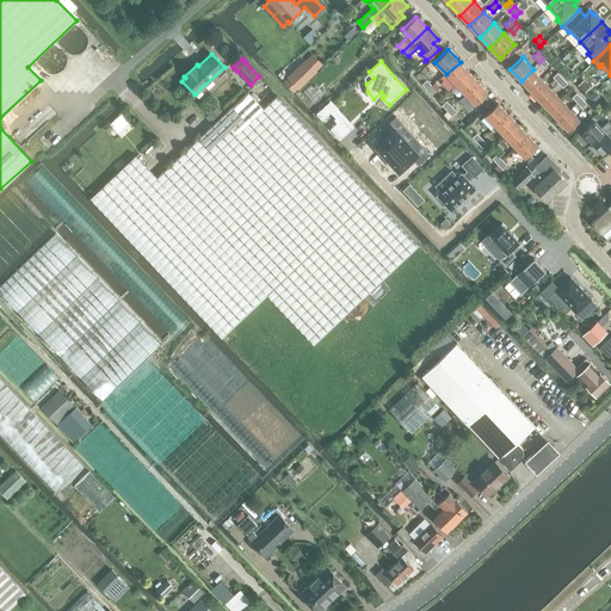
[(456,85),(469,73),(461,62),(446,74),(456,85)]
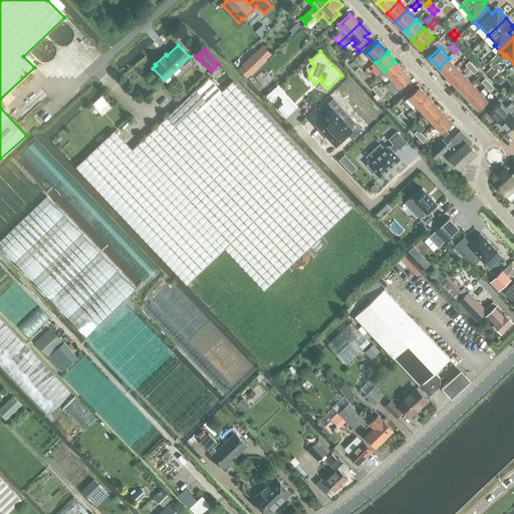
[(446,76),(457,66),(449,58),(439,68),(446,76)]
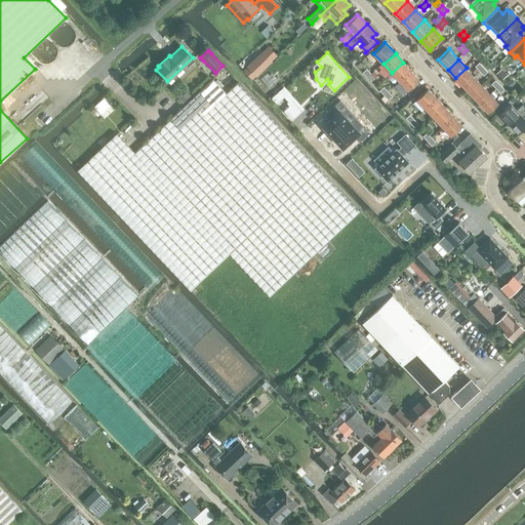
[(480,71),(484,67),(479,62),(475,66),(480,71)]
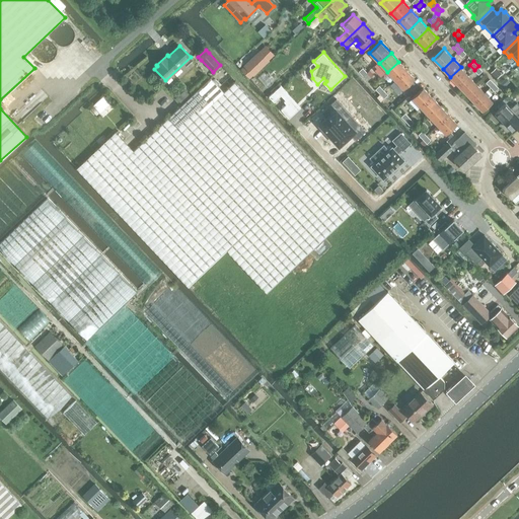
[(395,81),(406,70),(398,62),(387,72),(395,81)]
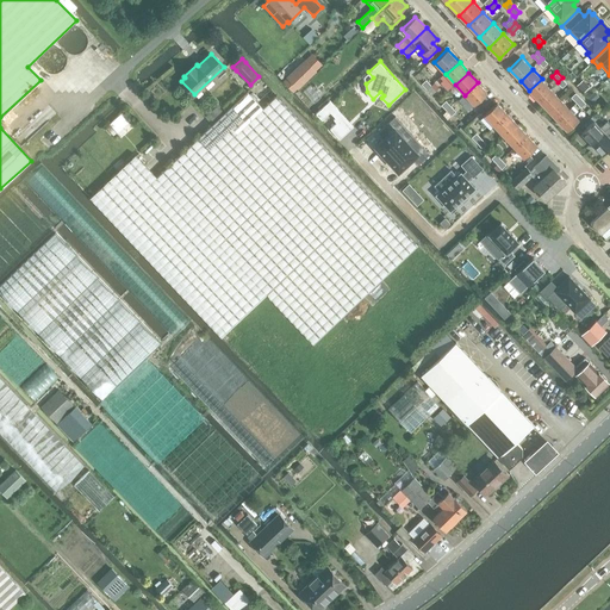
[(539,100),(552,88),(542,79),(529,91),(539,100)]
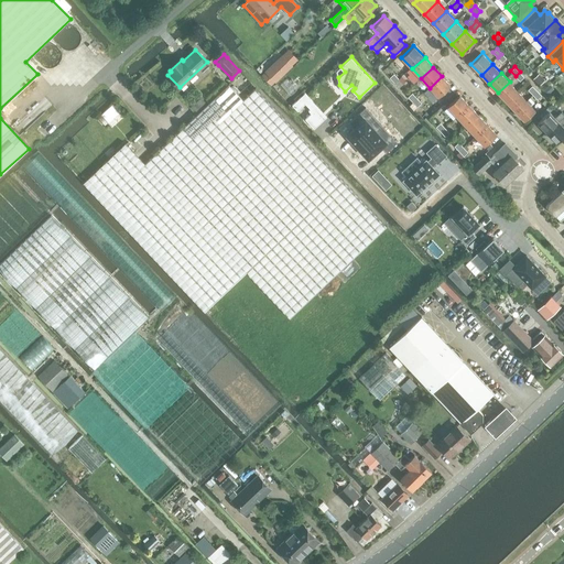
[(389,77),(394,83),(398,78),(393,74),(389,77)]
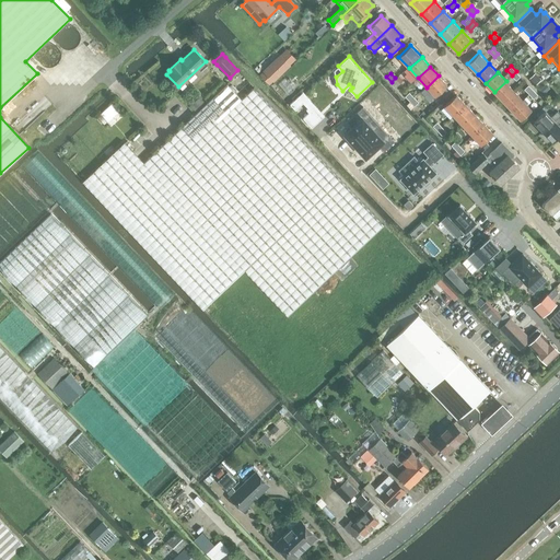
[(535,85),(541,80),(535,73),(529,79),(535,85)]
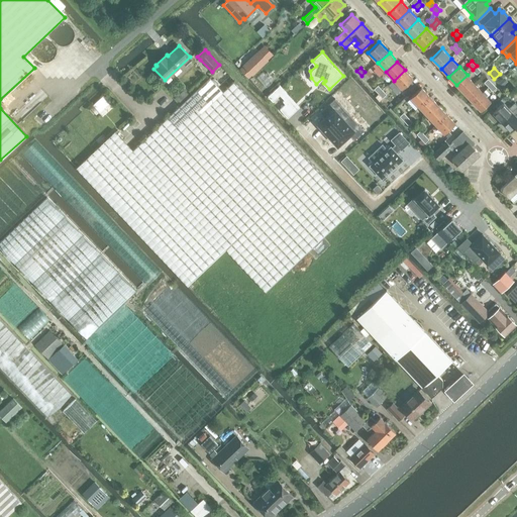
[(405,70),(394,81),(401,88),(412,77),(405,70)]
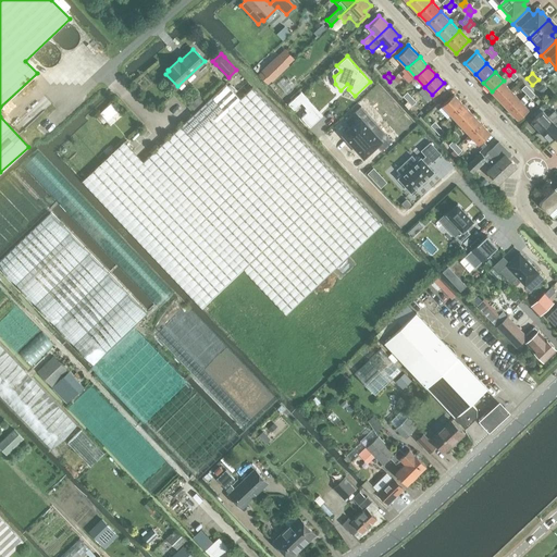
[(394,86),(395,85),(398,83),(393,77),(390,82),(394,86)]
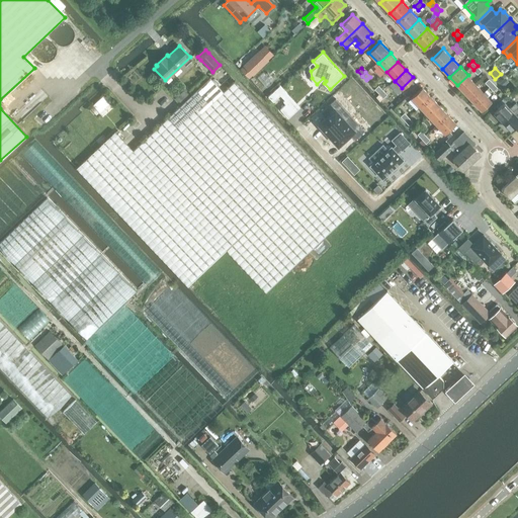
[(465,93),(476,83),(468,75),(457,85),(465,93)]
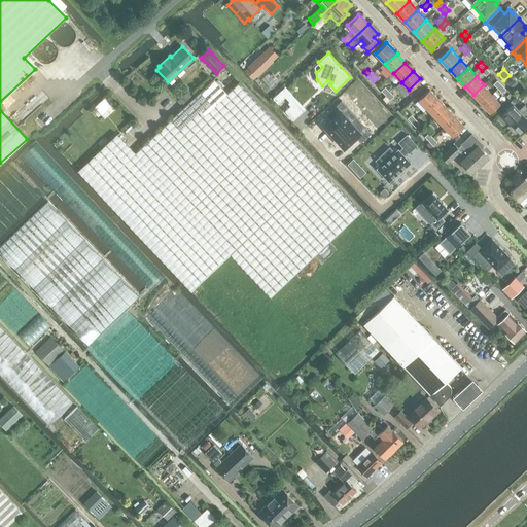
[(226,93),(213,78),(135,152),(116,133),(77,171),(190,290),(230,253),(271,296),(360,211),(239,81),(226,93)]
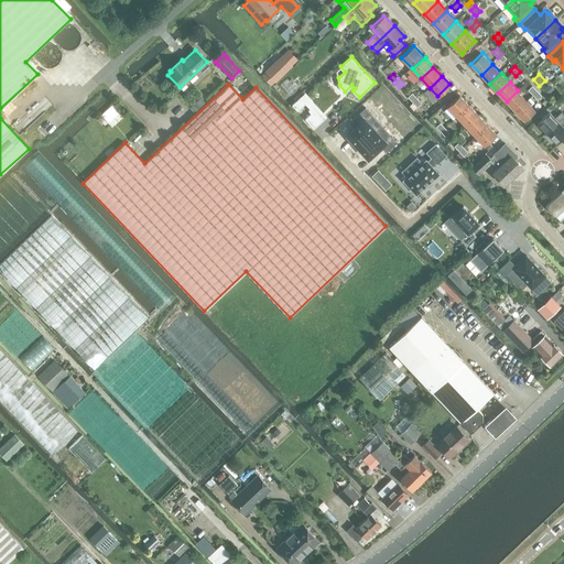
[(528,89),(533,95),(537,90),(531,85),(528,89)]
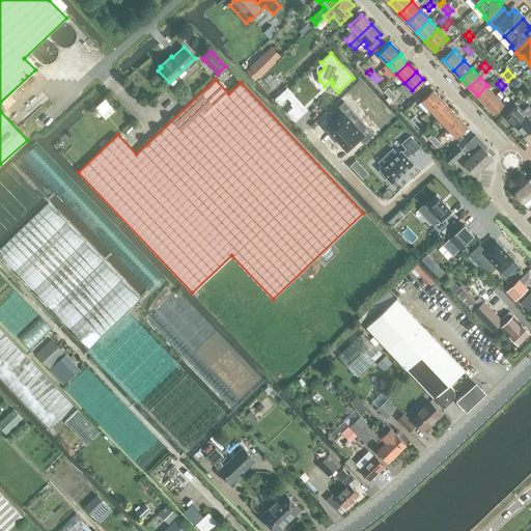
[(485,104),(496,94),(487,85),(477,95),(485,104)]
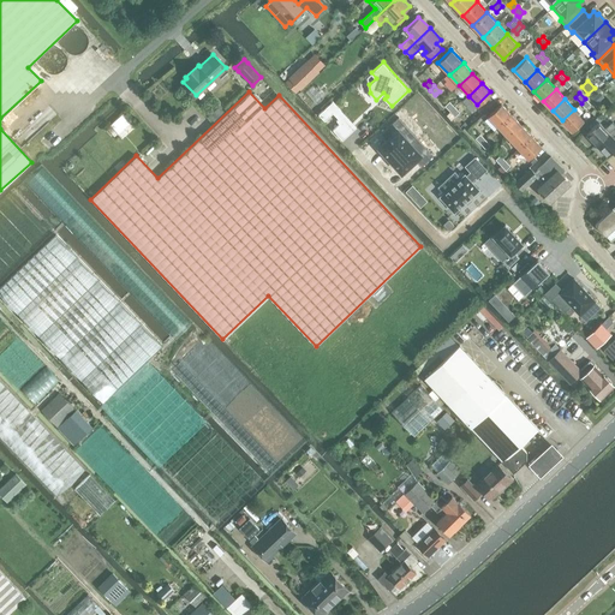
[(333,101),(318,114),(324,120),(333,113),(335,115),(340,109),(333,101)]
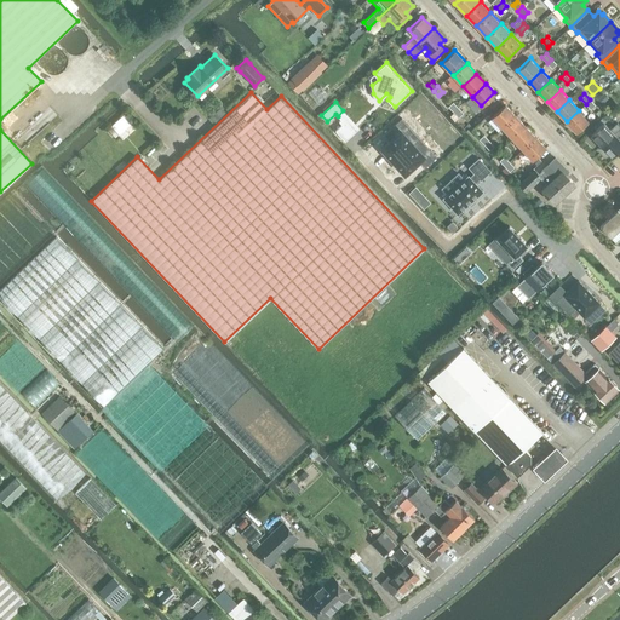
[(453,102),(448,107),(453,112),(458,108),(453,102)]
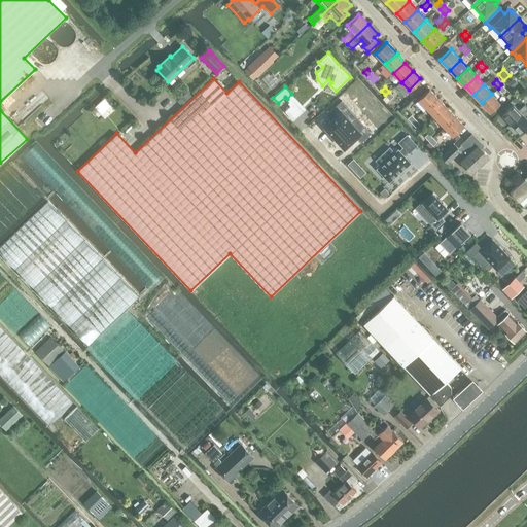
[(427,109),(438,99),(429,89),(418,99),(427,109)]
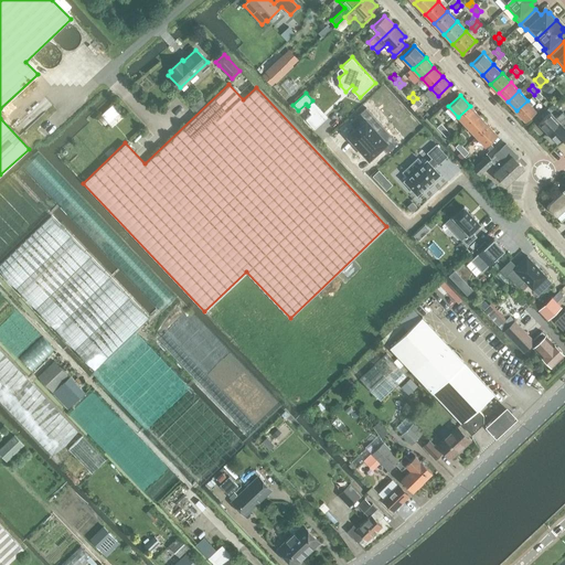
[(417,98),(413,102),(417,107),(422,103),(417,98)]
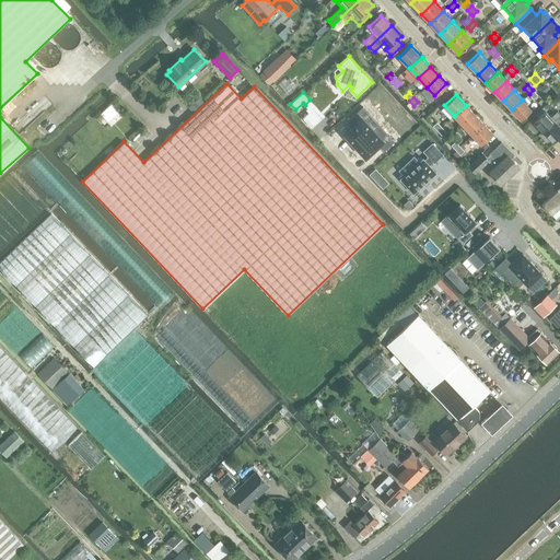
[(523,100),(512,109),(521,119),(532,109),(523,100)]
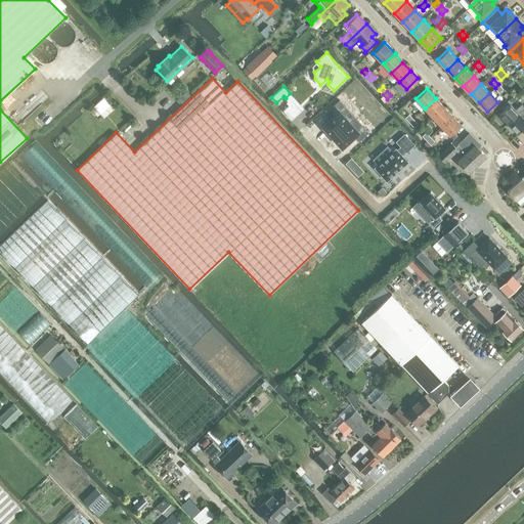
[(100,106),(106,100),(102,96),(97,103),(100,106)]
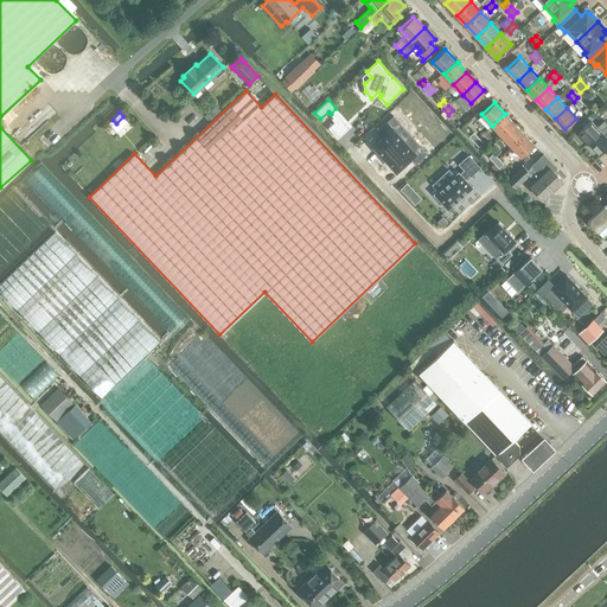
[(377,141),(388,154),(414,131),(397,112),(379,127),(385,133),(377,141)]
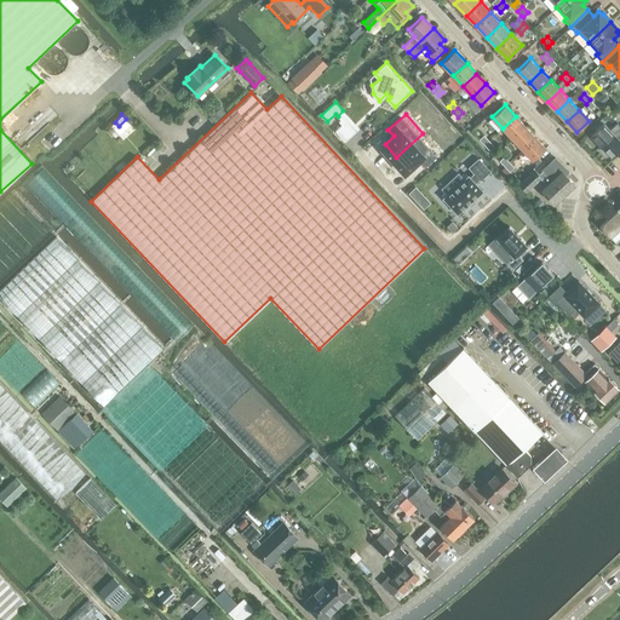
[(342,125),(336,131),(345,142),(357,131),(344,116),(340,120),(339,121),(342,125)]
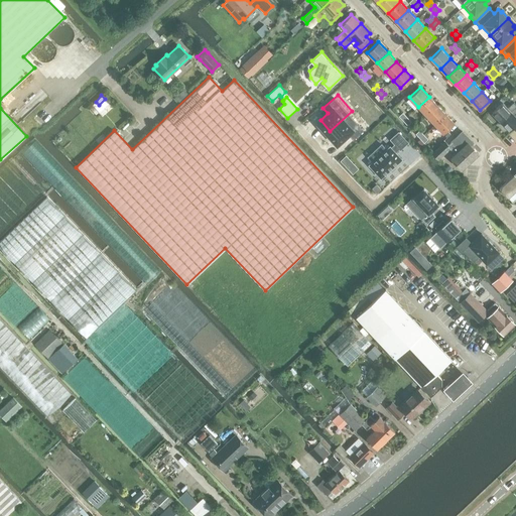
[(426,116),(437,106),(429,97),(418,107),(426,116)]
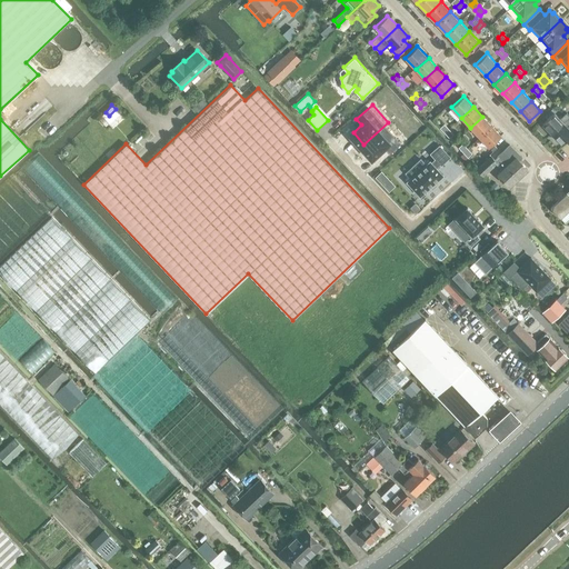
[(568,116),(567,113),(566,112),(559,119),(553,112),(542,123),(551,133),(568,116)]
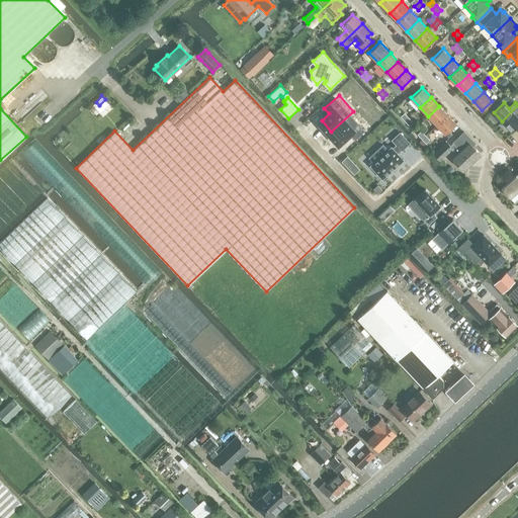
[(517,105),(502,121),(510,130),(517,122),(517,105)]
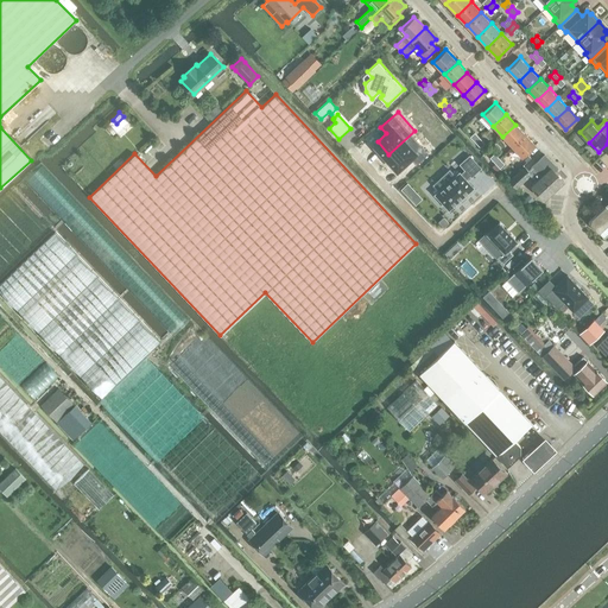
[(513,147),(526,135),(515,125),(502,137),(513,147)]
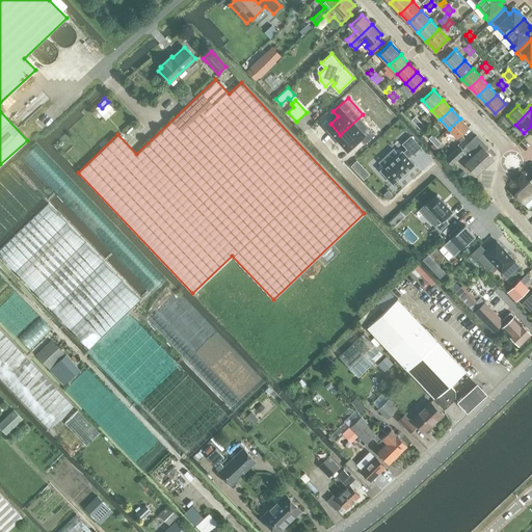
[(363,114),(340,135),(351,147),(364,135),(369,140),(379,131),(363,114)]
